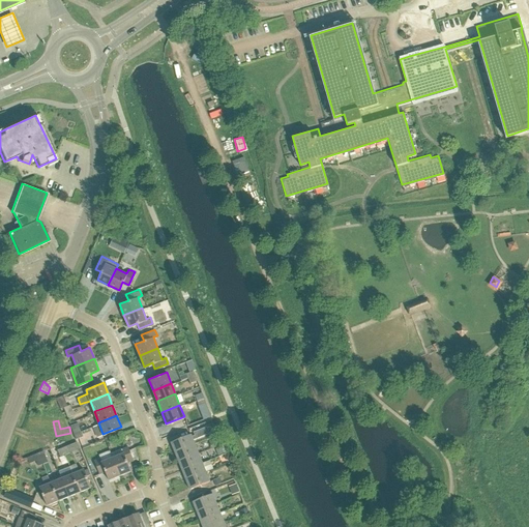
[(77,421),(70,423),(74,433),(80,430),(77,421)]
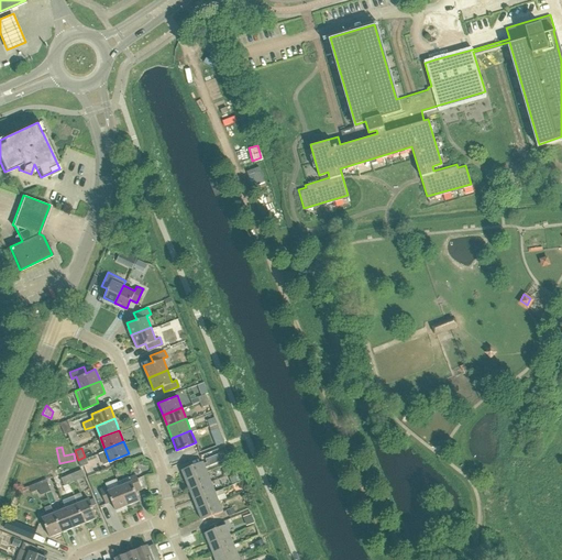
[(202,460),(182,469),(185,479),(206,470),(205,465),(207,464),(221,458),(220,456),(219,451),(205,457),(206,460),(202,461),(202,460)]
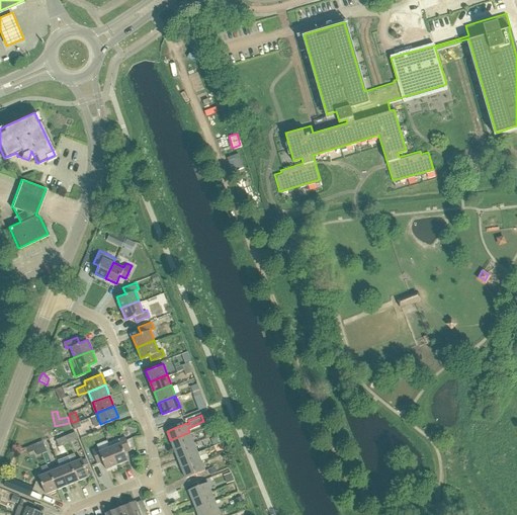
[(206,437),(214,433),(212,427),(204,431),(206,437)]
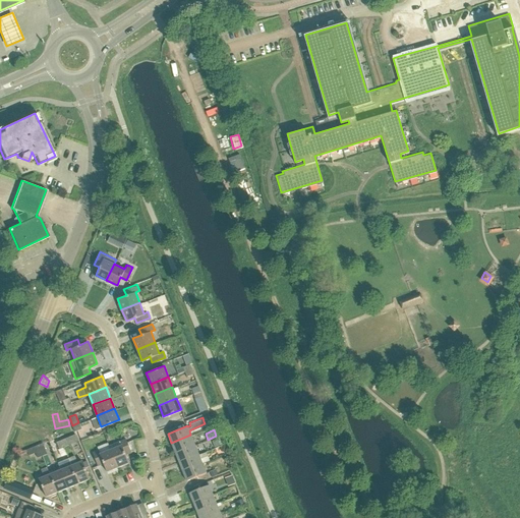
[(175,452),(194,444),(190,435),(171,443),(175,452)]
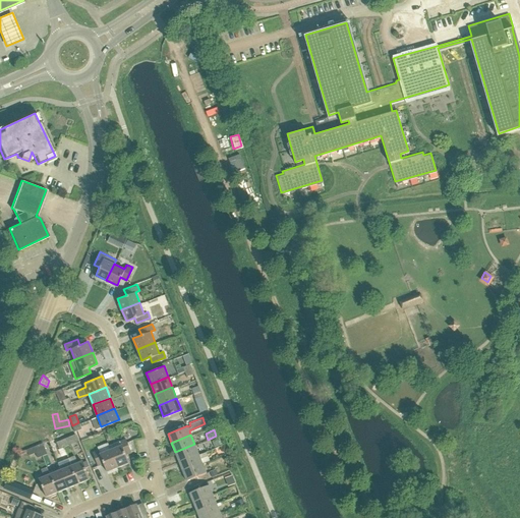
[(121,444),(110,448),(117,466),(128,461),(125,453),(130,451),(126,441),(125,438),(119,440),(121,444)]
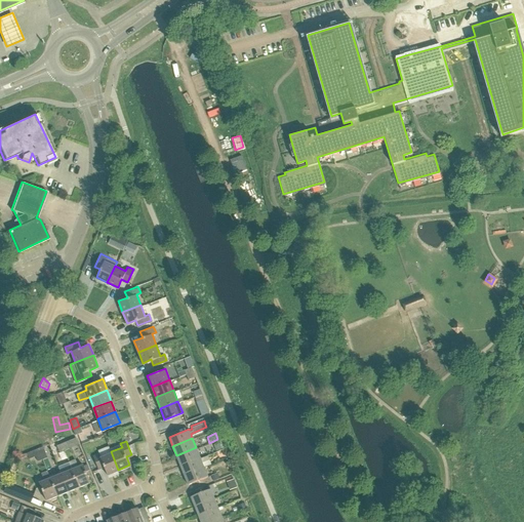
[(127,444),(131,454),(136,452),(133,441),(127,444)]
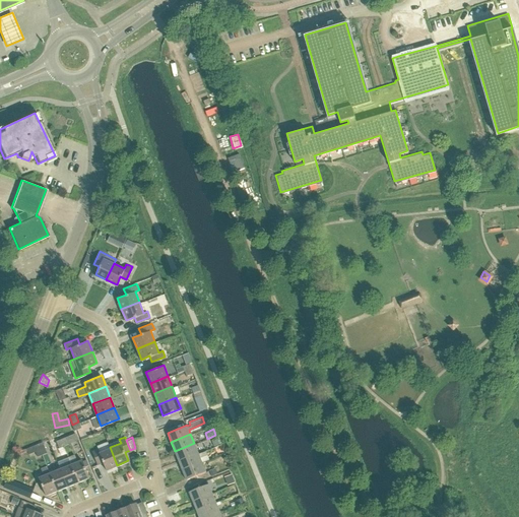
[(211,446),(219,443),(216,437),(209,440),(211,446)]
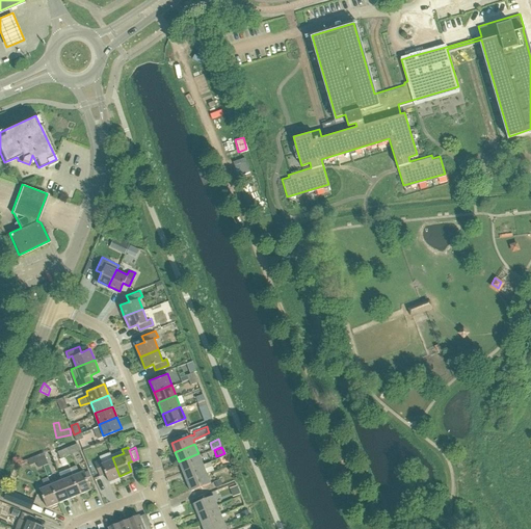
[(44,451),(38,453),(40,456),(43,464),(48,461),(44,451)]
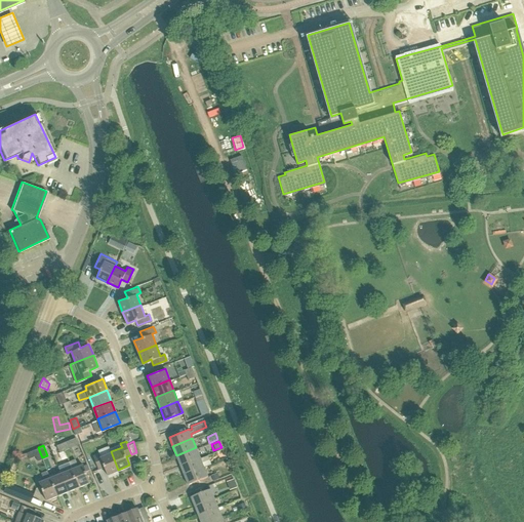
[(38,447),(27,451),(29,457),(36,454),(38,459),(42,457),(39,450),(38,447)]
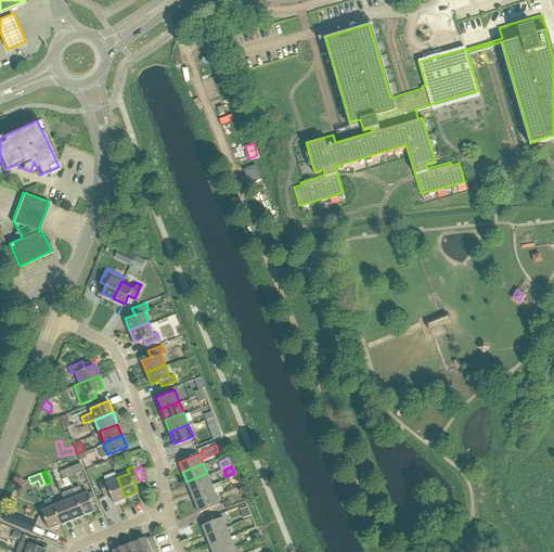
[(207,473),(187,482),(191,491),(211,483),(207,473)]
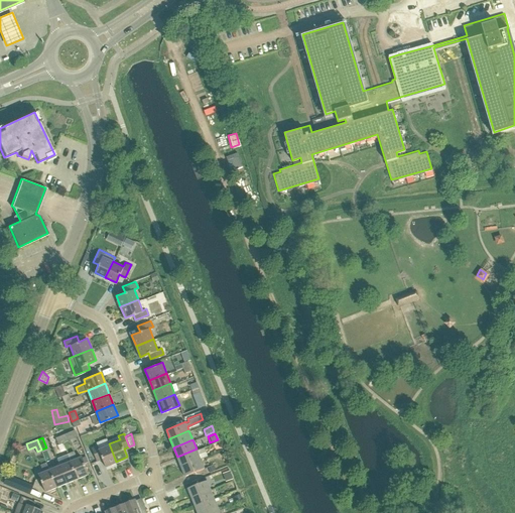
[(116,462),(109,443),(99,449),(97,444),(91,446),(96,460),(102,458),(105,466),(116,462)]
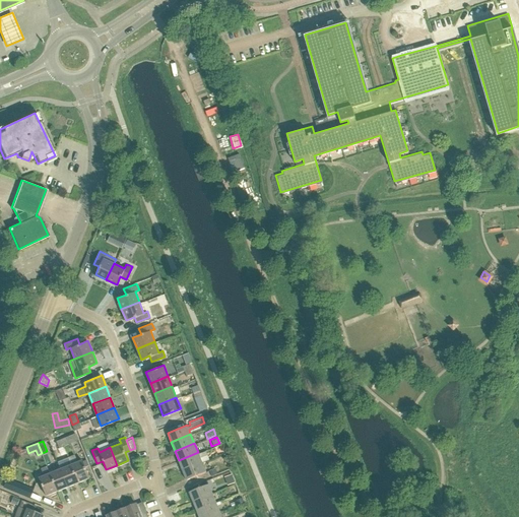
[(182,469),(201,461),(198,452),(179,460),(182,469)]
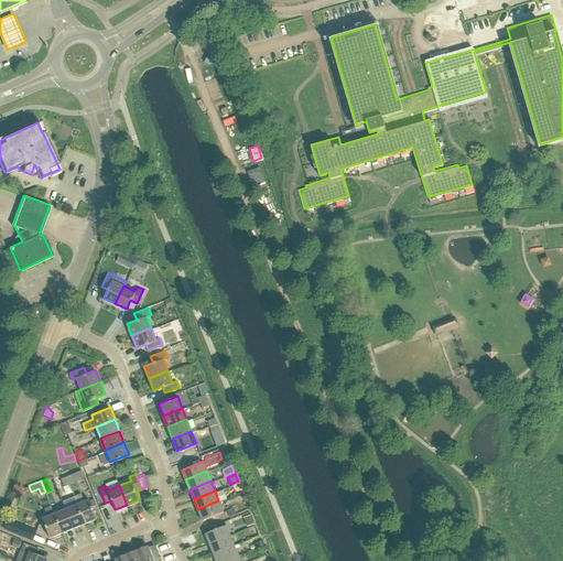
[(74,495),(77,503),(85,521),(97,517),(88,498),(84,500),(80,492),(74,495)]
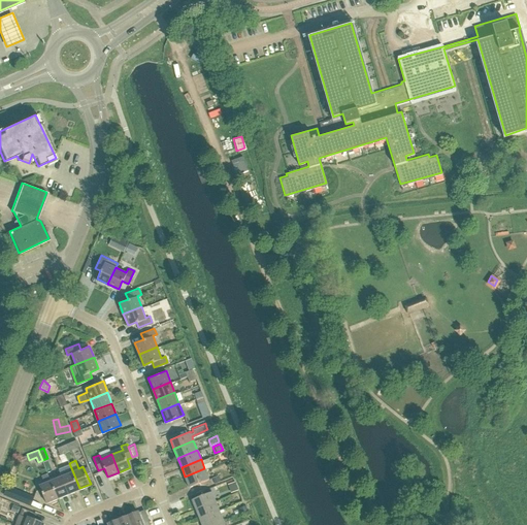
[(204,468),(185,477),(189,486),(208,478),(204,468)]
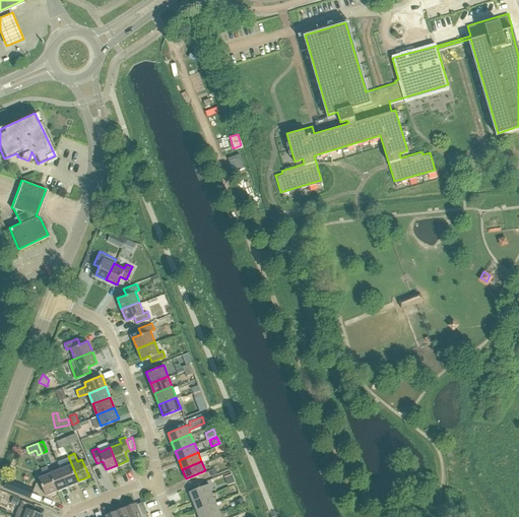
[(67,486),(78,480),(71,463),(60,467),(67,486)]
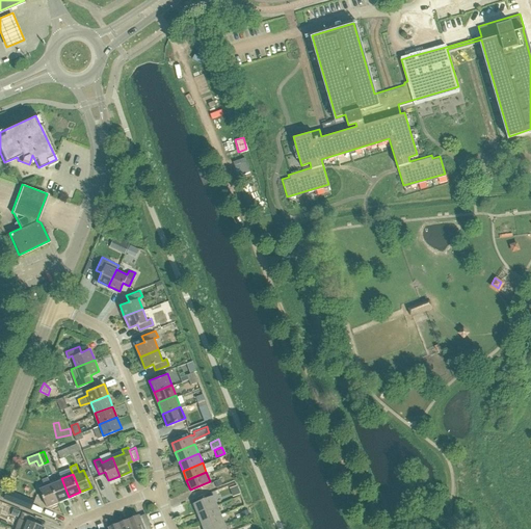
[(50,483),(57,501),(69,497),(61,478),(50,483)]
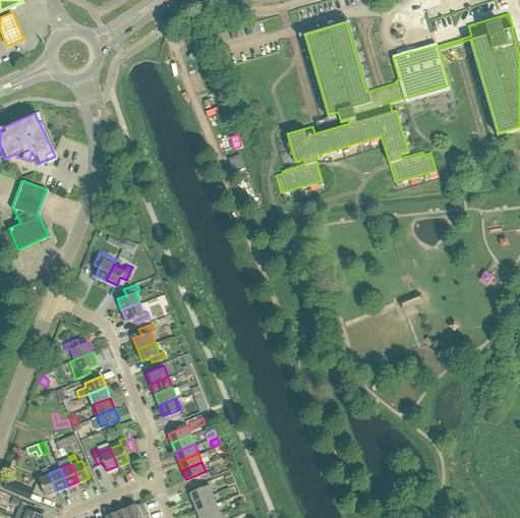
[(46,495),(56,491),(49,473),(39,477),(46,495)]
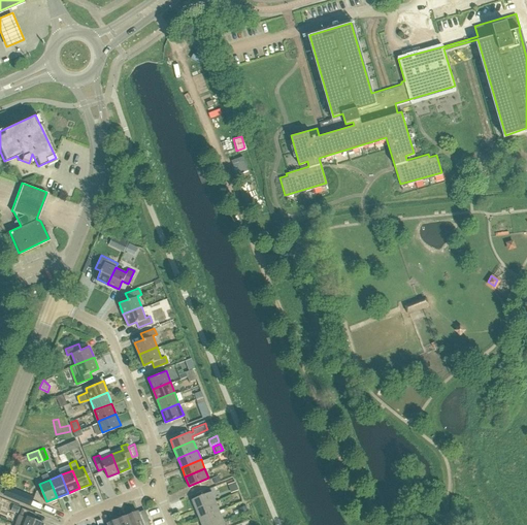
[(3,491),(29,502),(33,494),(7,483),(3,491)]
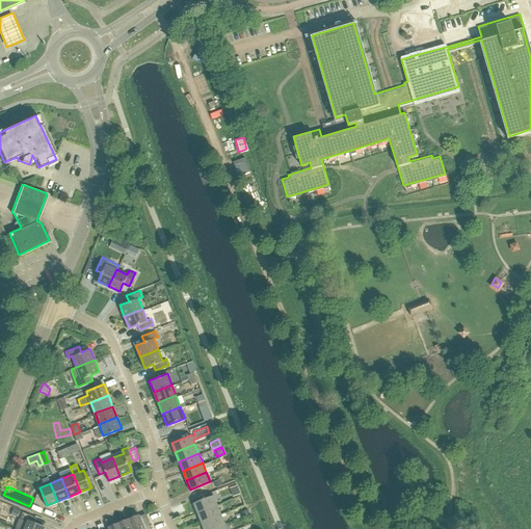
[(196,511),(216,503),(213,494),(193,502),(196,511)]
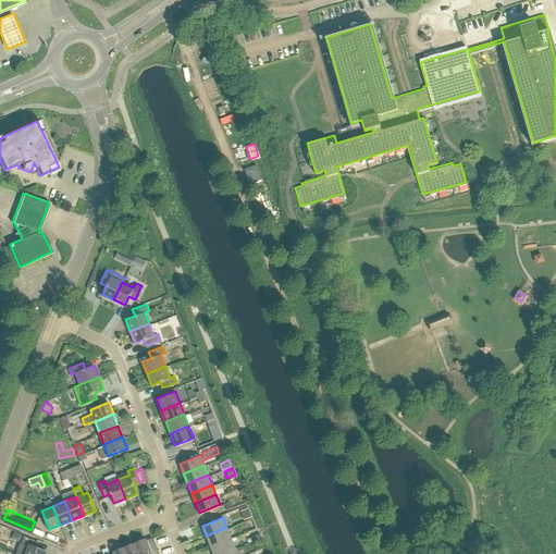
[(210,545),(231,537),(226,527),(206,536),(210,545)]
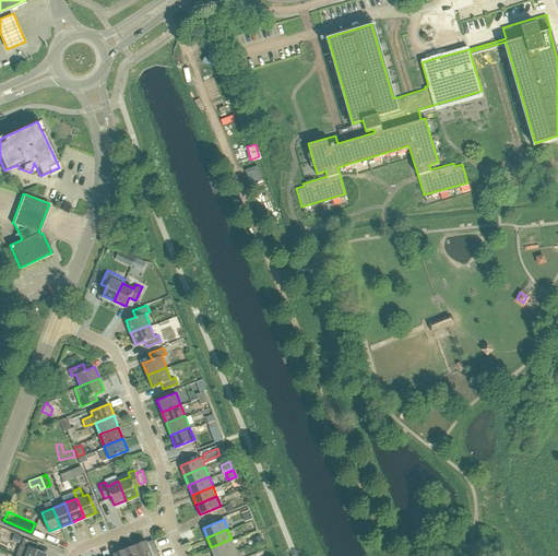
[(24,555),(45,555),(47,553),(34,547),(36,541),(23,536),(16,553),(24,555)]
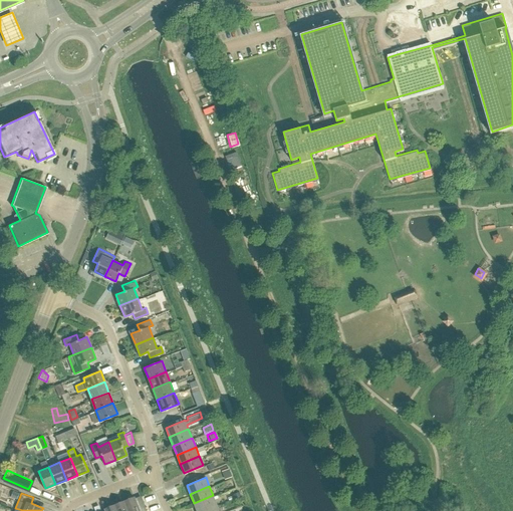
[(213,495),(194,503),(197,510),(199,510),(217,504),(213,495)]
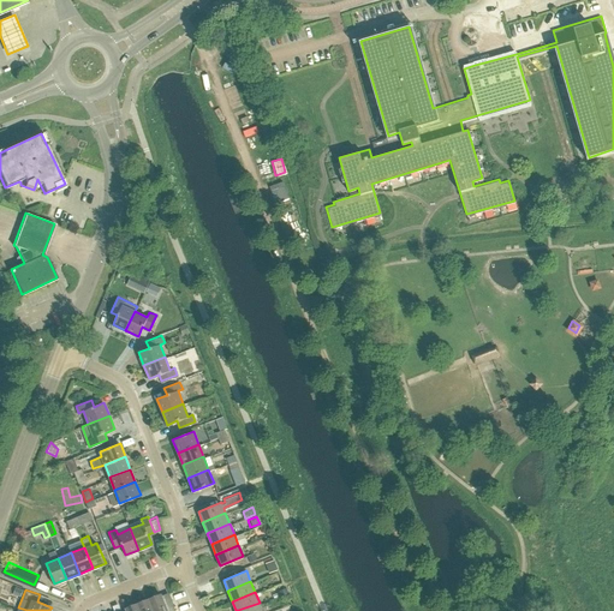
[(160,593),(148,598),(153,610),(174,610),(173,605),(166,607),(160,593)]
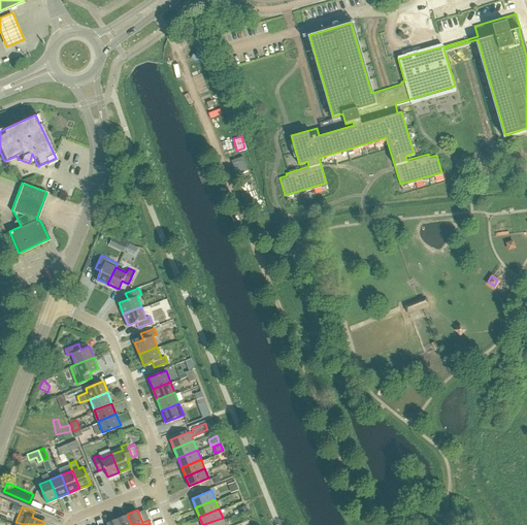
[(131,524),(127,514),(118,518),(120,524),(131,524)]
